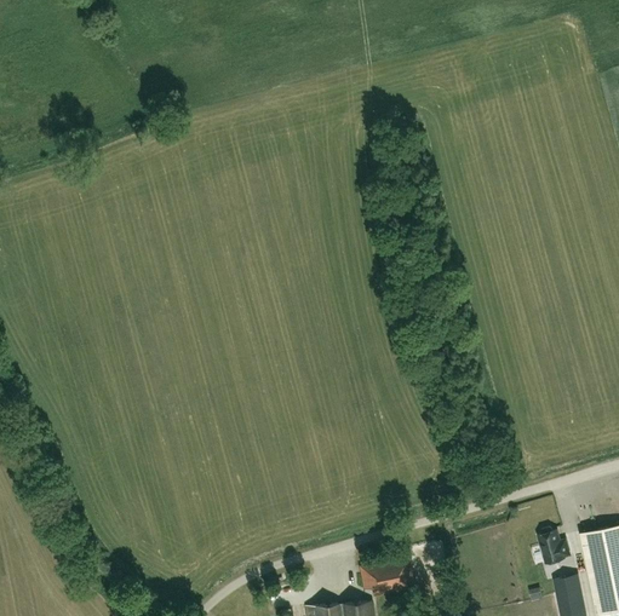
[(618,525),(586,531),(600,604),(618,599),(618,525)]
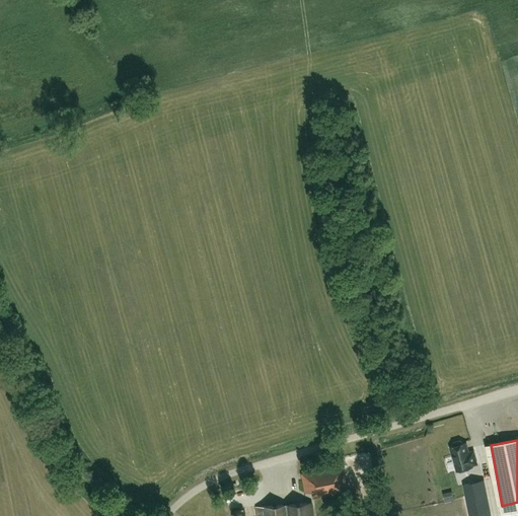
[(478,466),(475,458),(474,453),(469,455),(466,446),(463,447),(462,444),(460,443),(455,445),(454,447),(455,449),(451,450),(458,473),(473,469),(473,468),(478,466)]
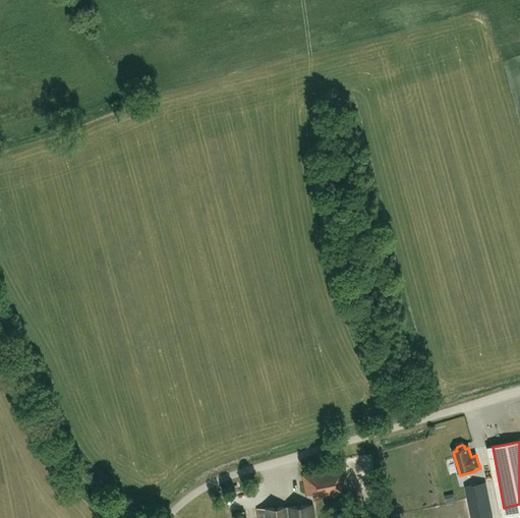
[(307,498),(349,490),(345,469),(303,478),(307,498)]
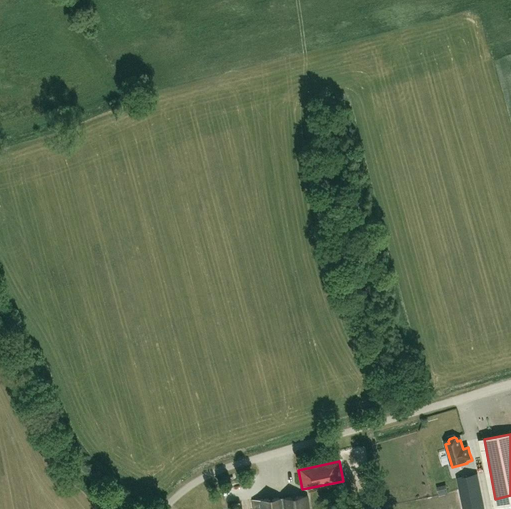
[(483,508),(483,507),(479,487),(477,477),(467,479),(459,481),(464,508),(483,508)]
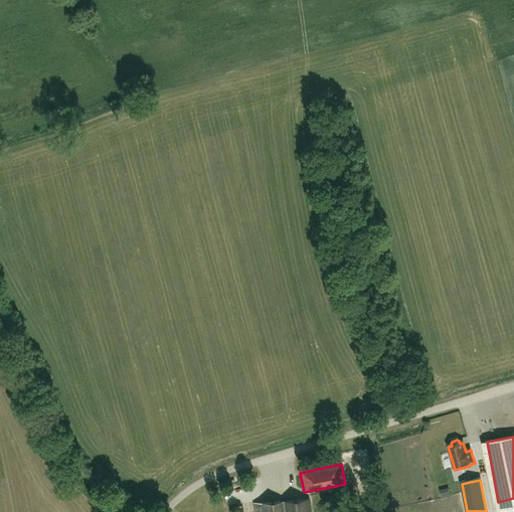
[(312,511),(311,501),(255,506),(257,511),(312,511)]
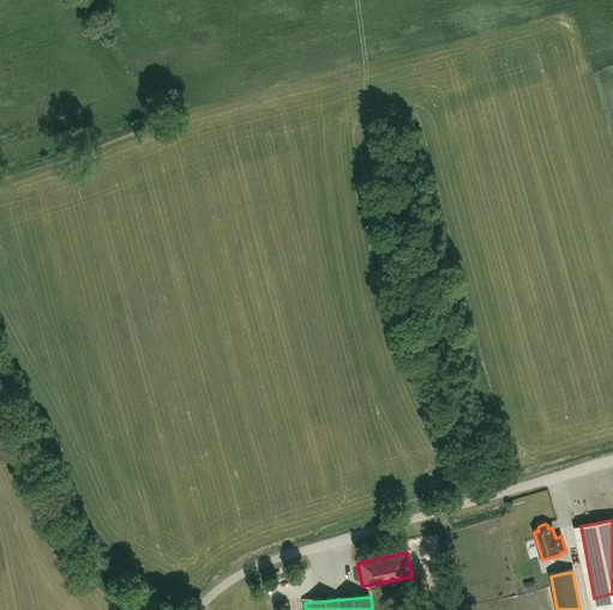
All buildings are outlined.
